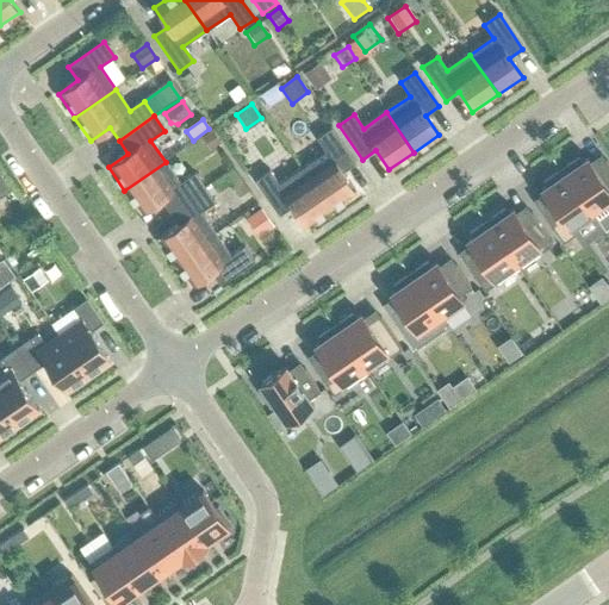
[(327,154),(303,169),(330,210),(355,193),(342,173),(355,164),(331,130),(317,139),(327,154)]
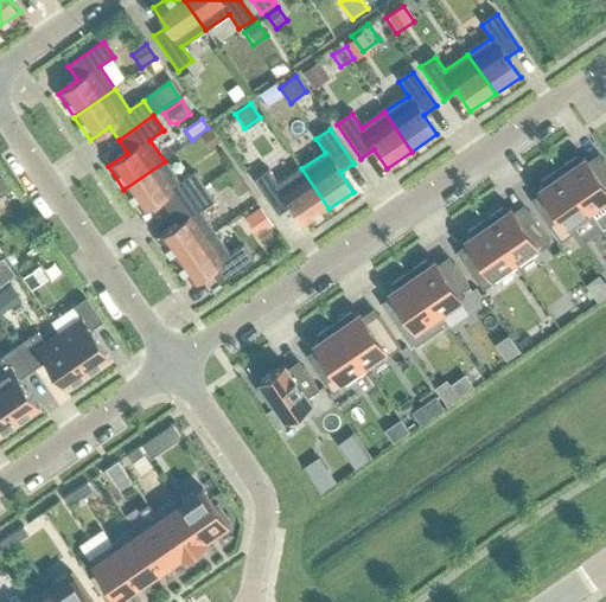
[(210,132),(201,140),(210,152),(219,145),(210,132)]
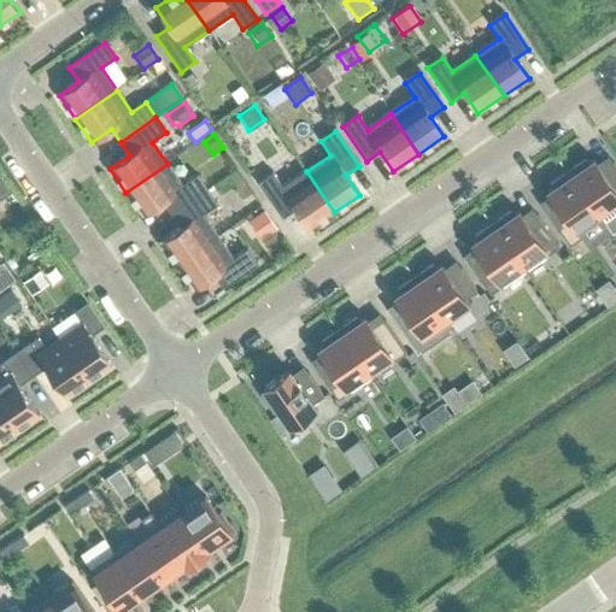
[(570,175),(602,219),(615,209),(615,169),(612,164),(600,171),(592,159),(570,175)]
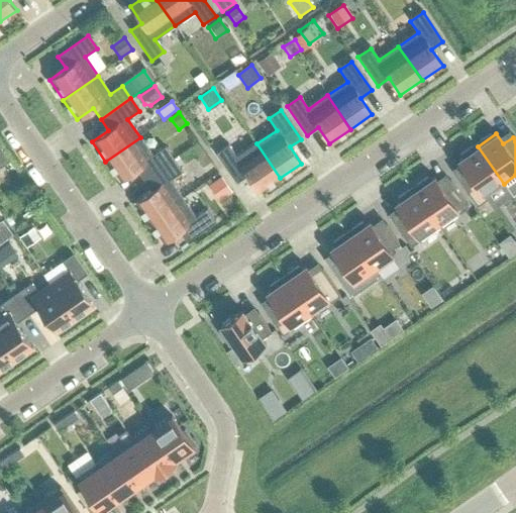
[(140,137),(105,162),(119,181),(135,170),(143,181),(173,160),(165,147),(152,156),(140,137)]
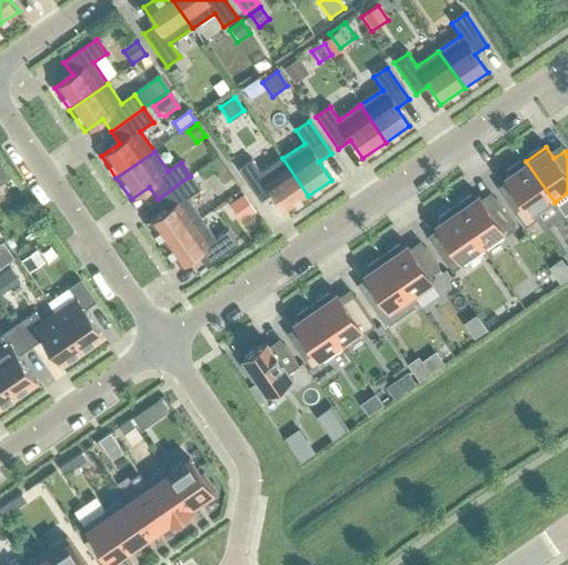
[(308,196),(282,158),(260,174),(251,160),(238,169),(260,202),(272,194),(285,212),(308,196)]
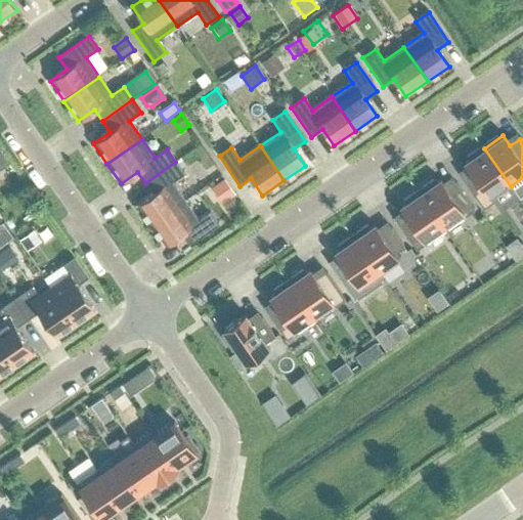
[(491,200),(511,186),(484,148),(466,162),(473,172),(463,178),(484,210),(494,203),(491,200)]
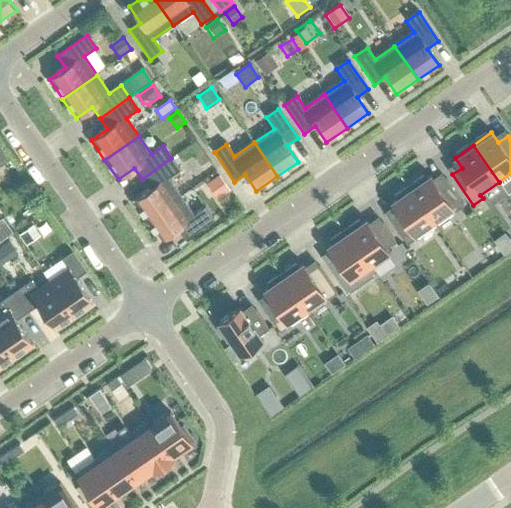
[(0,166),(9,161),(0,147),(0,166)]
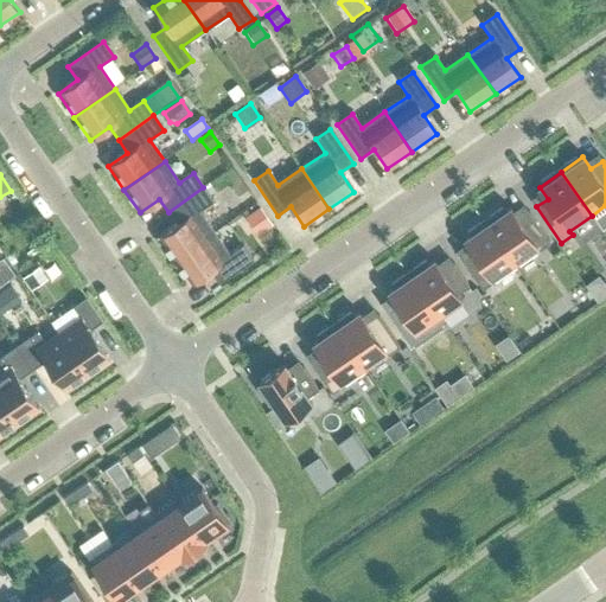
[(234,181),(215,194),(225,210),(244,197),(234,181)]
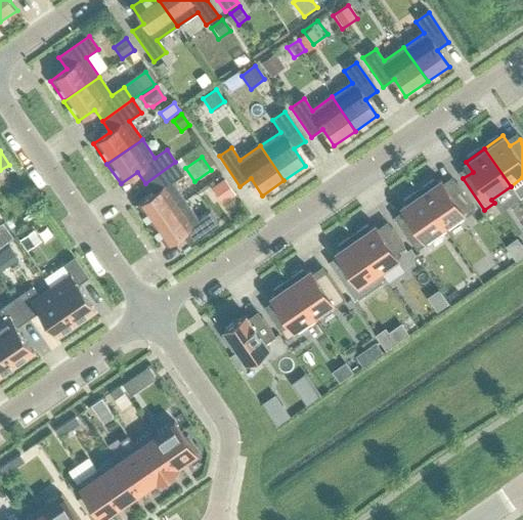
[(153,195),(136,206),(149,226),(185,202),(172,183),(184,175),(175,162),(145,183),(153,195)]
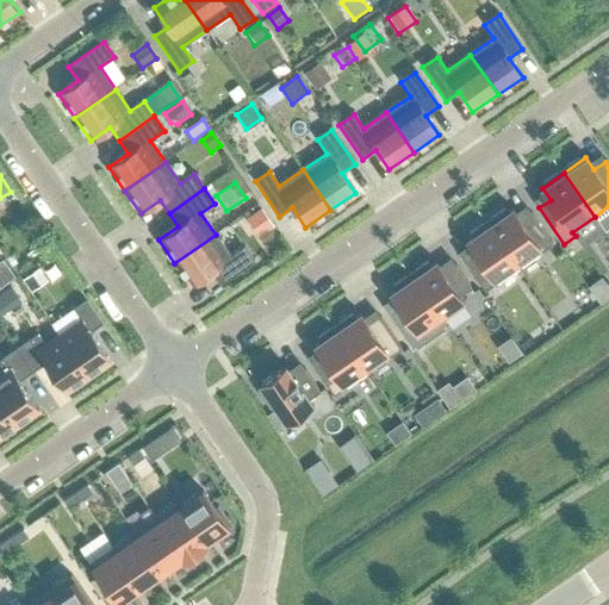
[(489,225),(519,269),(552,247),(529,214),(519,222),(510,210),(489,225)]
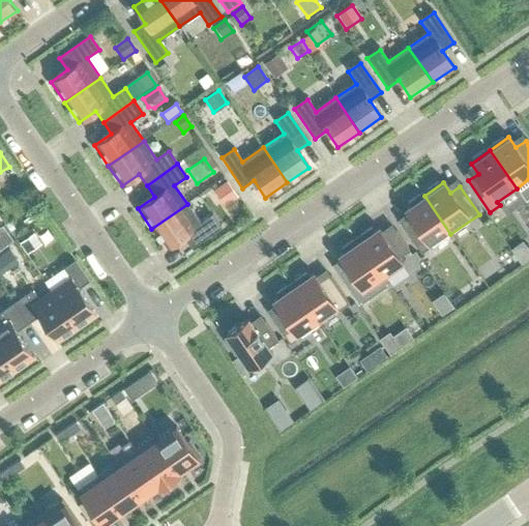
[(422,254),(450,234),(424,196),(405,208),(412,220),(403,226),(422,254)]
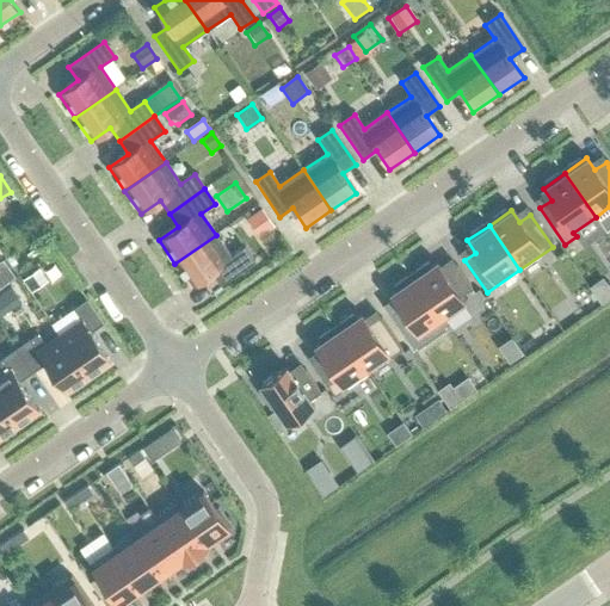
[(256,263),(245,247),(230,257),(216,235),(174,264),(191,286),(210,273),(220,286),(256,263)]
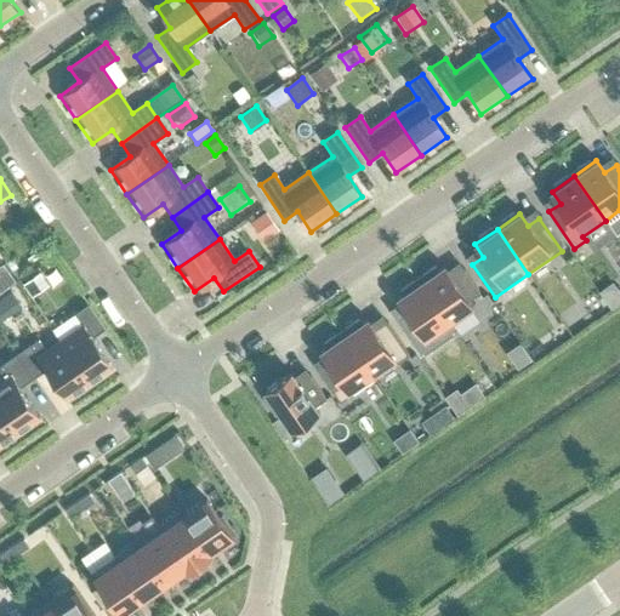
[(0,294),(16,283),(3,264),(0,266),(0,294)]
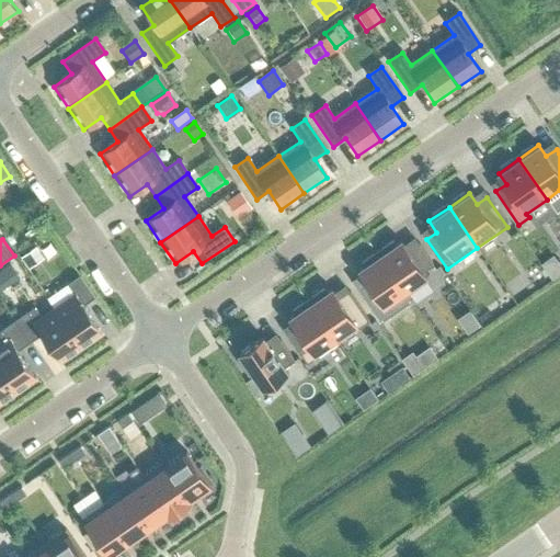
[(400,241),(379,254),(404,291),(408,295),(429,282),(423,273),(433,266),(418,245),(408,252),(400,241)]
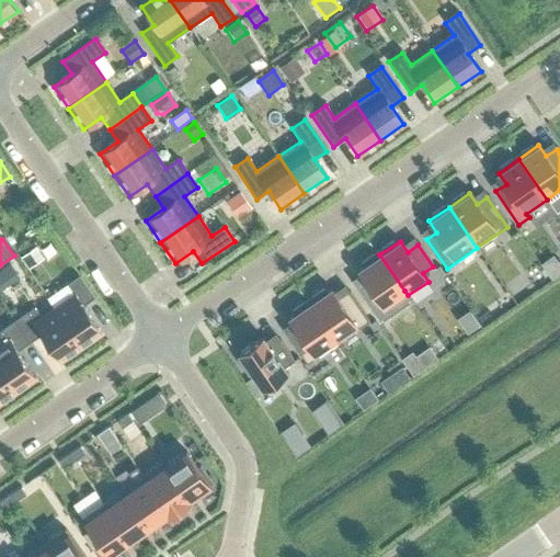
[(40,249),(24,260),(32,271),(47,260),(40,249)]
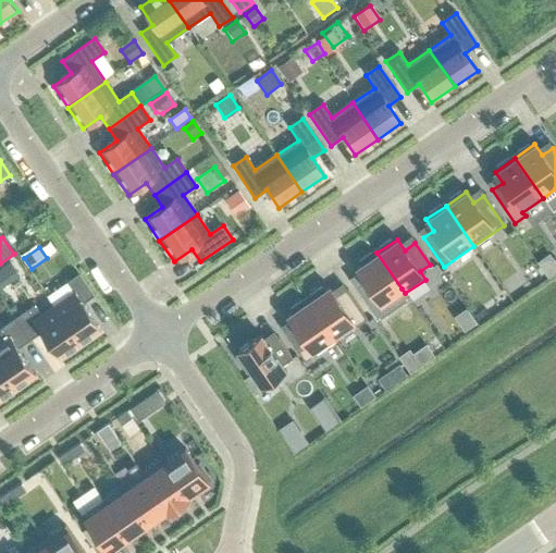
[(402,289),(377,253),(357,267),(365,278),(355,285),(372,310),(402,289)]
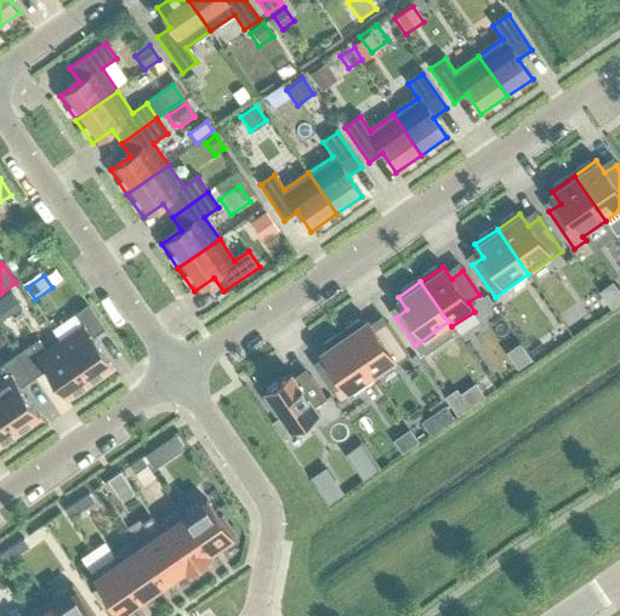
[(619,292),(613,283),(599,292),(612,311),(619,304),(619,292)]
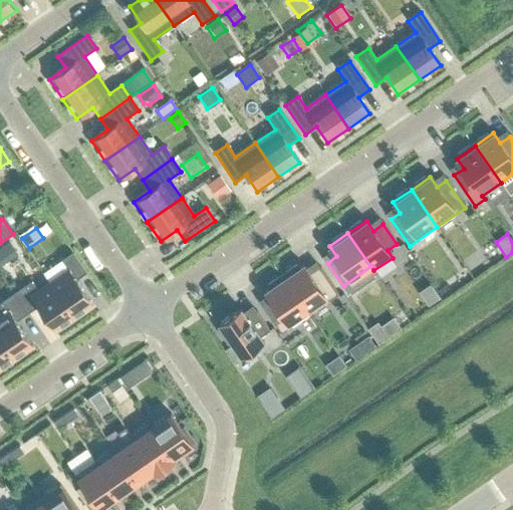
[(479,267),(499,254),(490,241),(470,254),(479,267)]
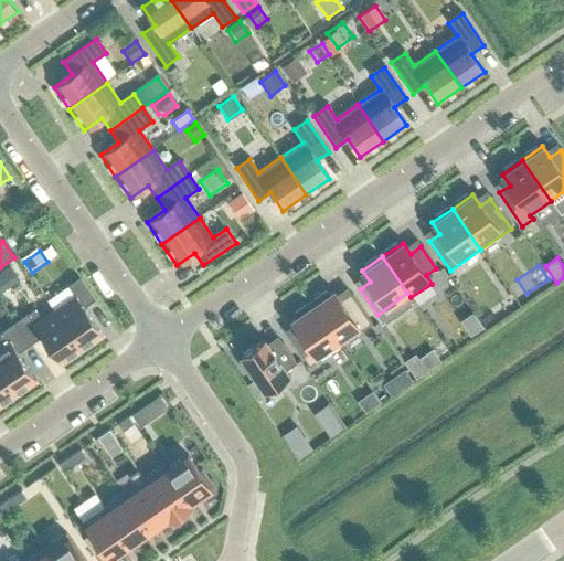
[(0,289),(14,281),(6,267),(0,271),(0,289)]
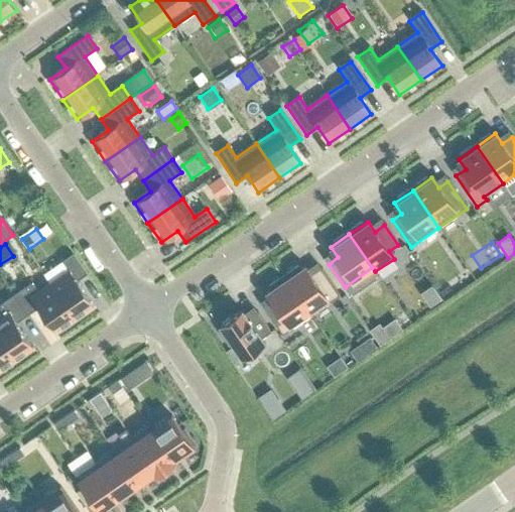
[(43,275),(50,285),(75,320),(94,306),(77,282),(87,274),(74,254),(43,275)]
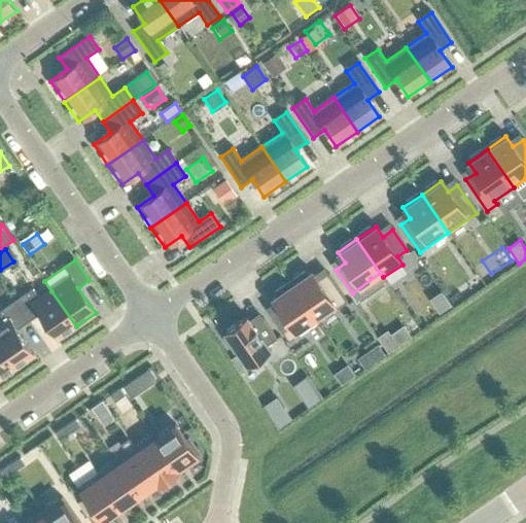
[(291,284),(318,322),(346,303),(326,275),(317,282),(310,271),(291,284)]
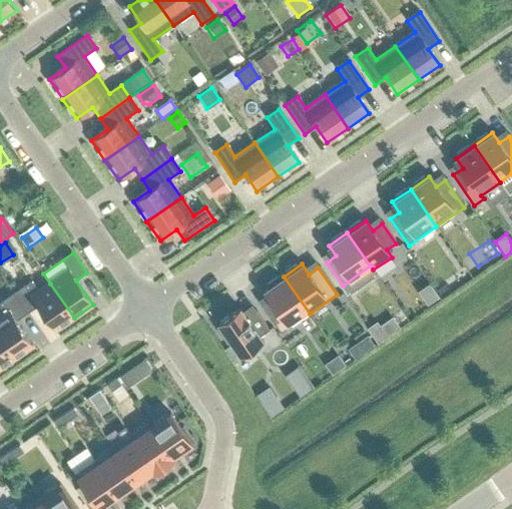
[(282,333),(310,314),(284,277),(265,290),(272,300),(263,306),(282,333)]
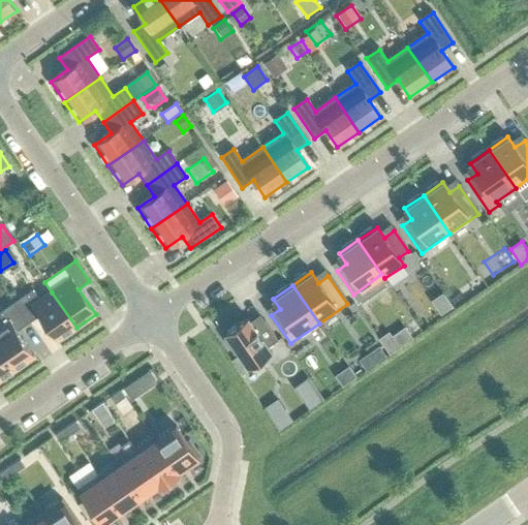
[(461,287),(446,298),(455,310),(469,300),(461,287)]
